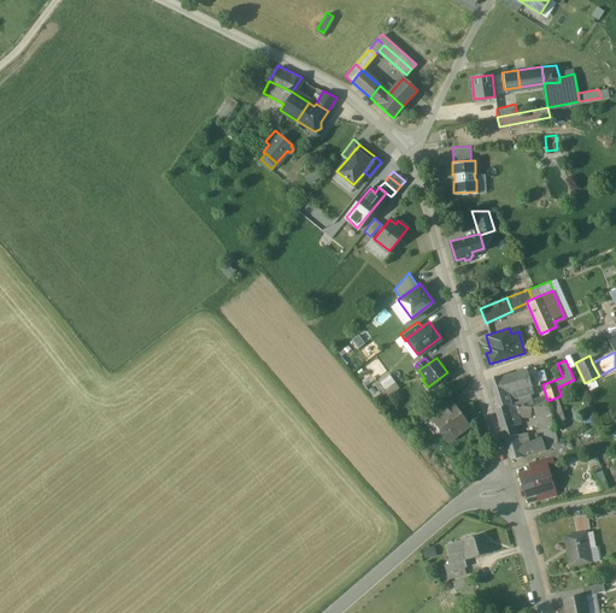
[(532,385),(540,383),(535,366),(527,370),(532,385)]
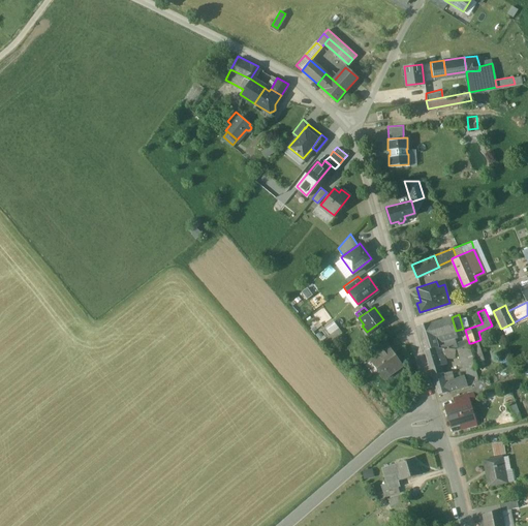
[(452,317),(417,328),(424,349),(437,346),(435,337),(456,331),(452,317)]
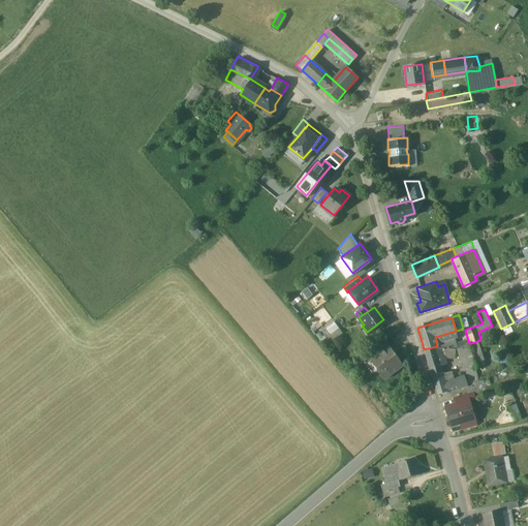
[(324,325),(332,337),(342,332),(335,318),(324,325)]
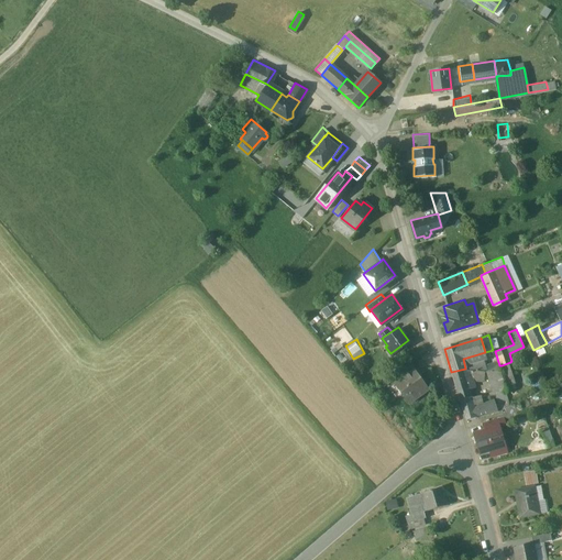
[(389,358),(378,364),(383,370),(393,362),(389,358)]
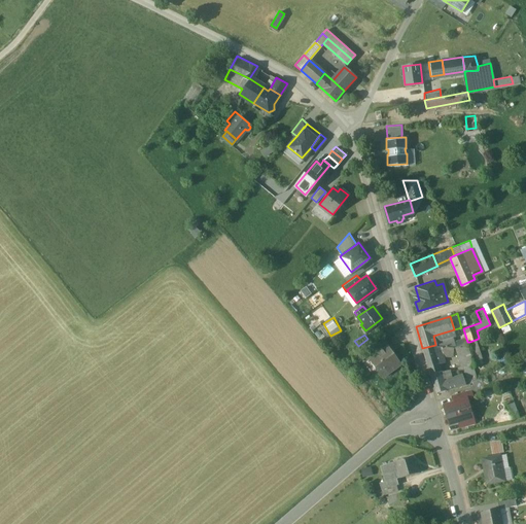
[(383,336),(374,342),(377,346),(386,340),(383,336)]
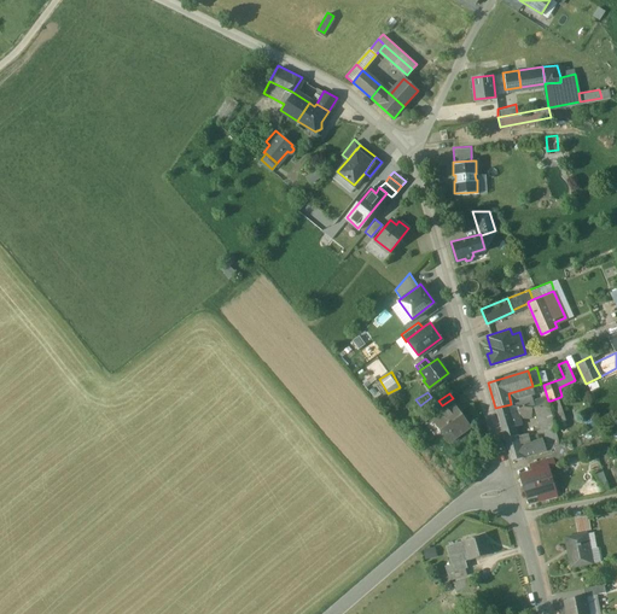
[(560,397),(551,401),(559,427),(564,425),(562,420),(565,419),(560,404),(563,404),(560,397)]
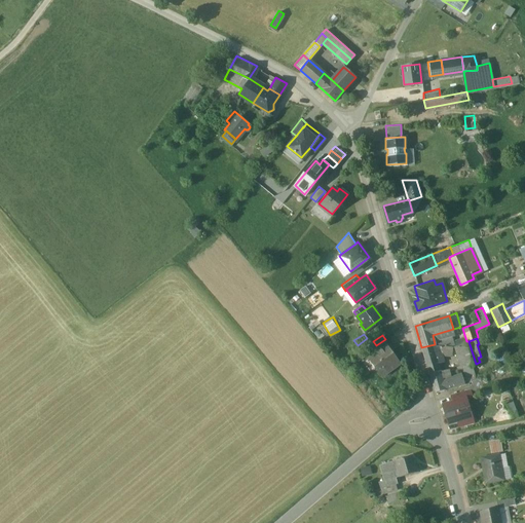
[(466,341),(454,345),(457,353),(461,367),(462,367),(471,364),(474,363),(466,341)]
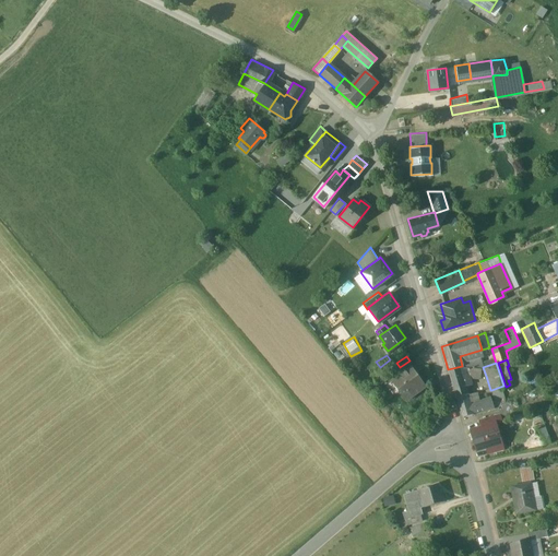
[(410,366),(392,379),(406,399),(424,386),(410,366)]
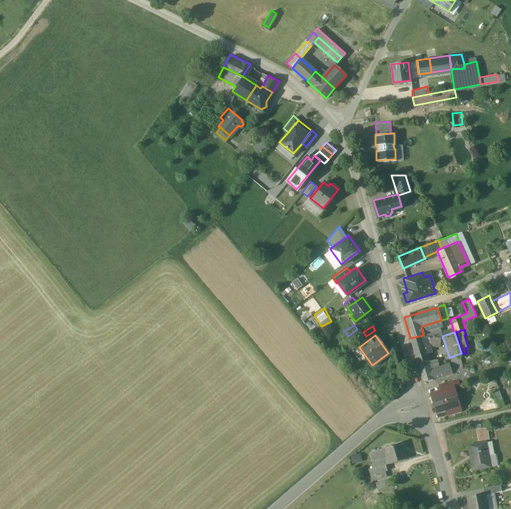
[(423,335),(410,338),(418,362),(428,359),(430,358),(426,344),(423,335)]
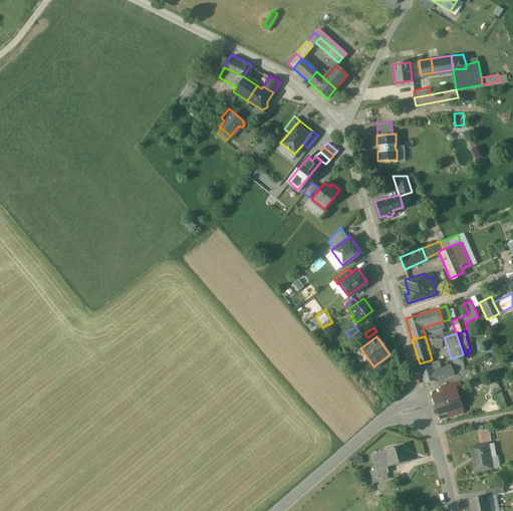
[(444,337),(425,336),(428,345),(447,345),(444,337)]
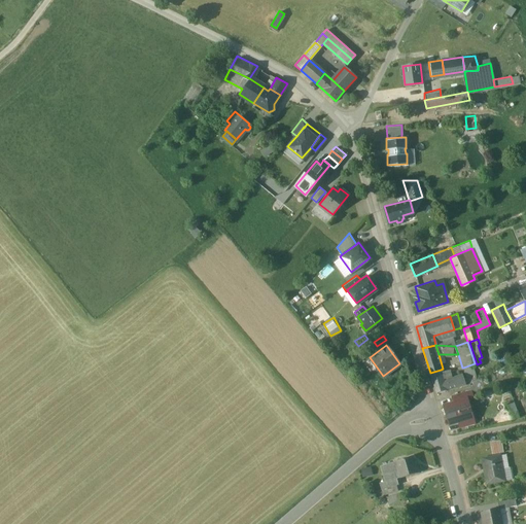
[(471,364),(463,368),(466,375),(474,374),(471,364)]
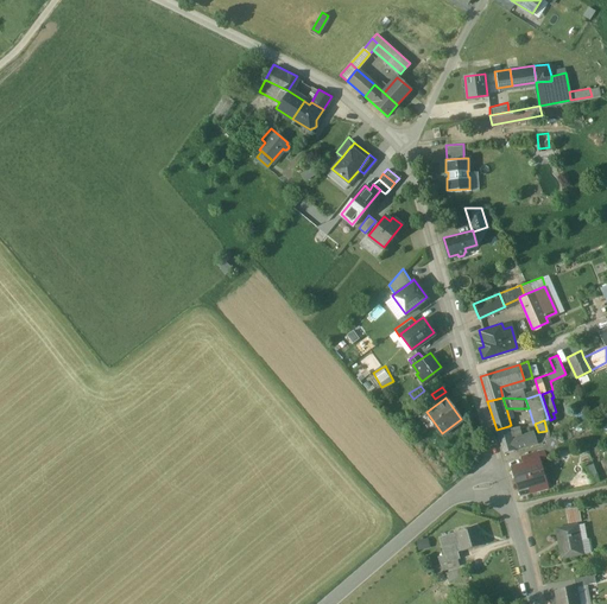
[(509,426),(497,430),(504,451),(514,449),(512,439),(509,426)]
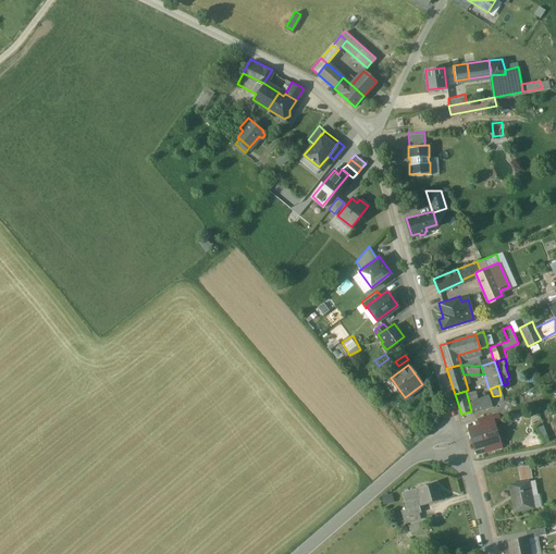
[(486,398),(489,406),(496,404),(501,415),(513,410),(509,398),(503,399),(501,395),(493,396),(486,398)]
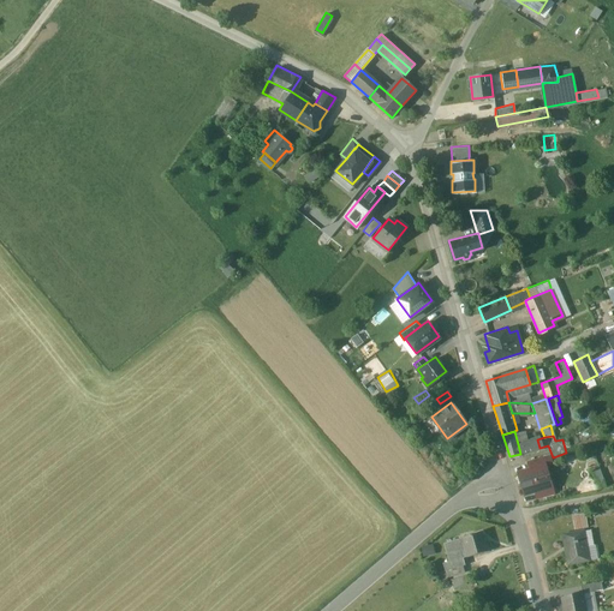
[(537,439),(518,444),(520,454),(540,448),(537,439)]
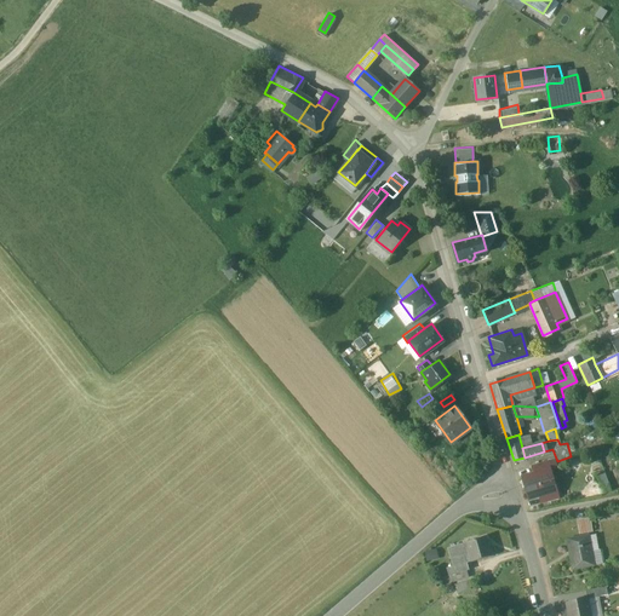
[(546,459),(531,464),(533,471),(545,467),(549,466),(546,459)]
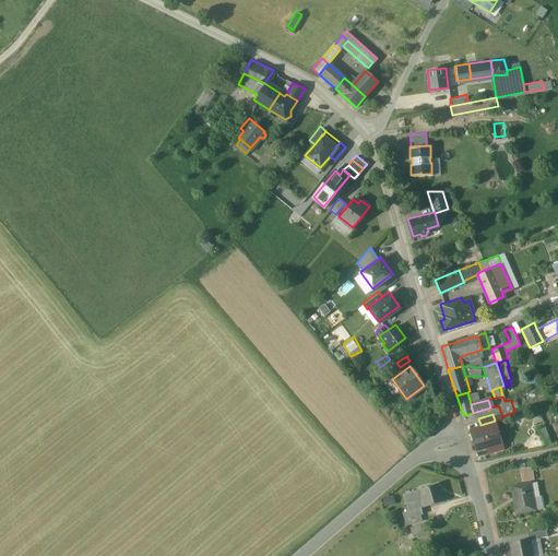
[(491,422),(481,425),(481,426),(473,428),(472,430),(474,438),(476,439),(478,447),(494,442),(497,438),(491,422)]
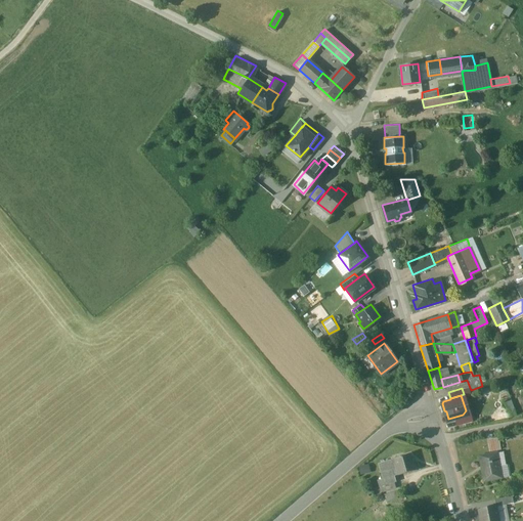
[(498,436),(487,438),(489,449),(500,448),(498,436)]
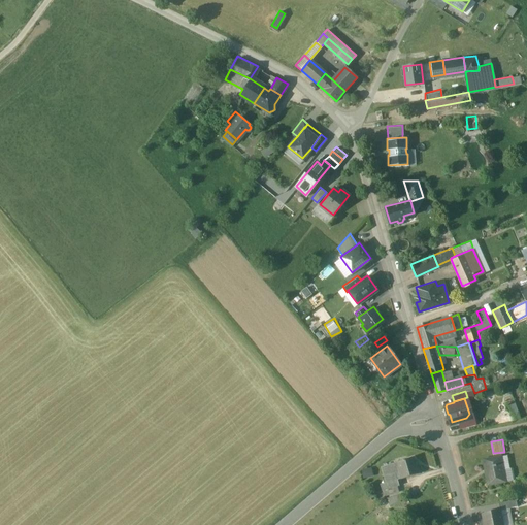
[(506,454),(500,455),(503,468),(508,467),(506,454)]
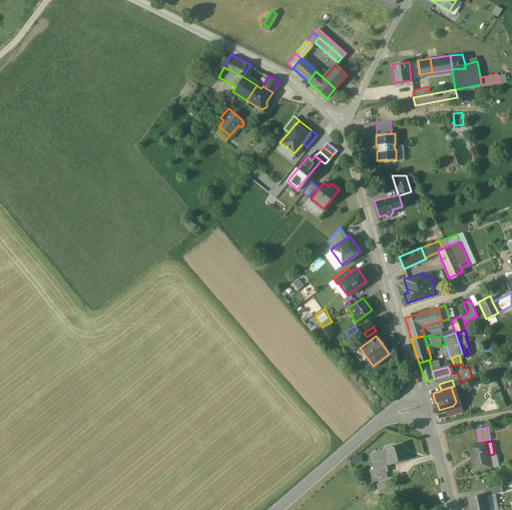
[(486,442),(469,445),(473,470),(491,466),(486,442)]
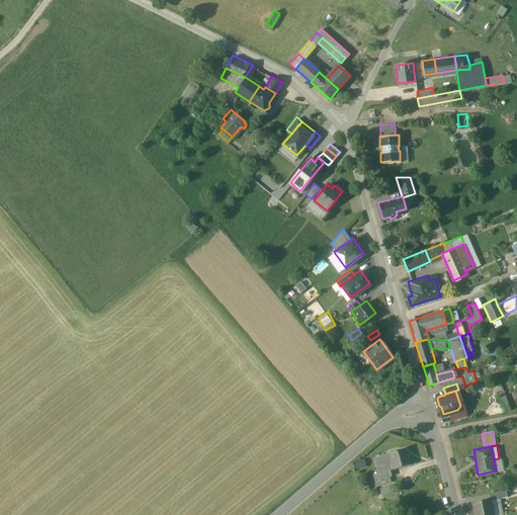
[(405,447),(390,452),(394,467),(411,462),(409,453),(407,454),(405,447)]
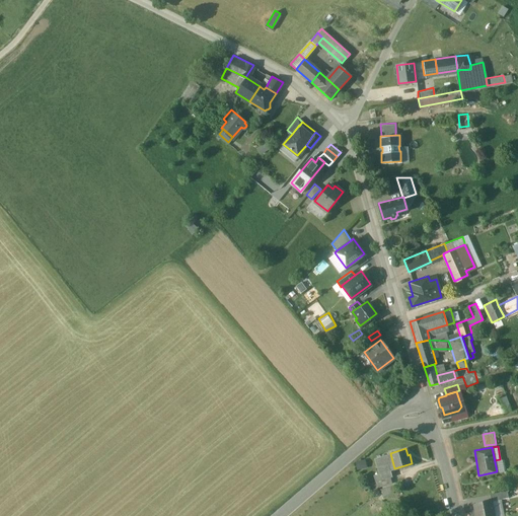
[(390,453),(374,457),(378,473),(390,469),(394,468),(390,453)]
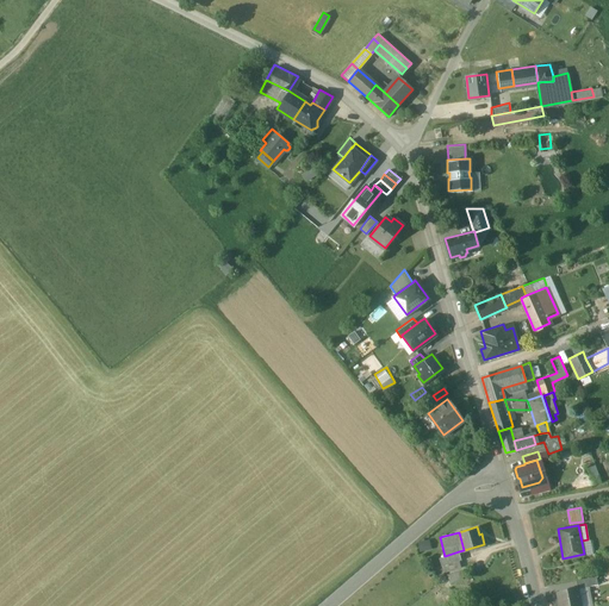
[(588,539),(582,541),(584,554),(592,553),(590,538),(588,539)]
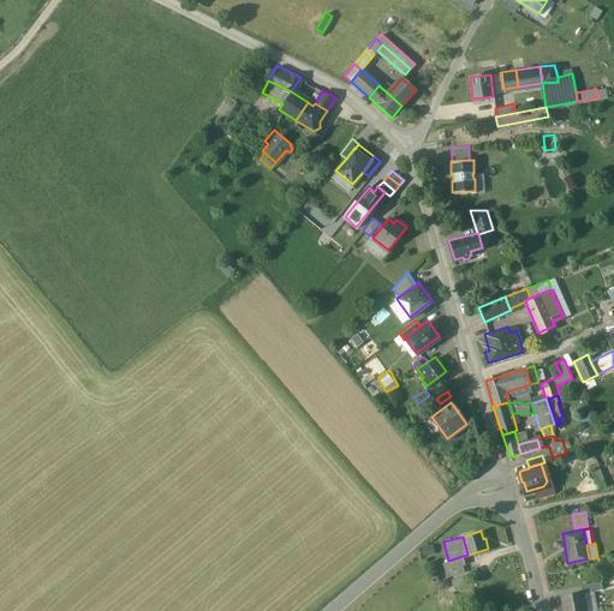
[(448,561),(442,562),(443,569),(465,563),(463,556),(448,561)]
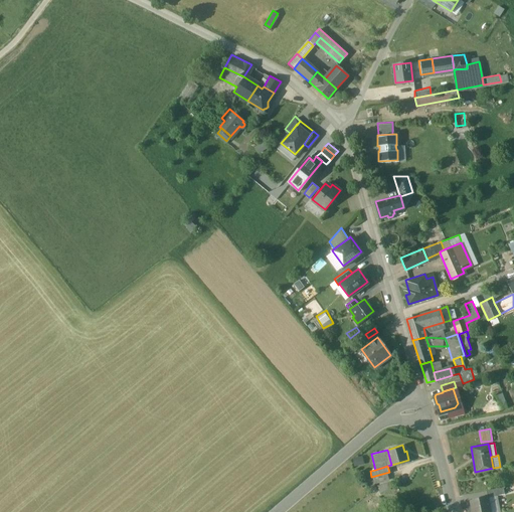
[(388,481),(376,484),(378,491),(390,488),(388,481)]
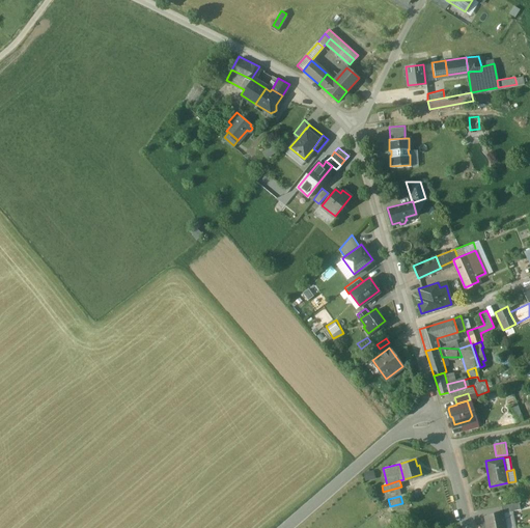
[(515,501),(504,503),(505,510),(517,508),(515,501)]
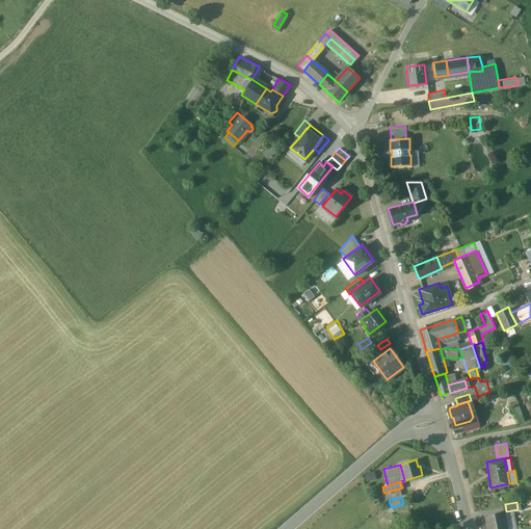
[(506,528),(504,512),(485,516),(487,528),(506,528)]
